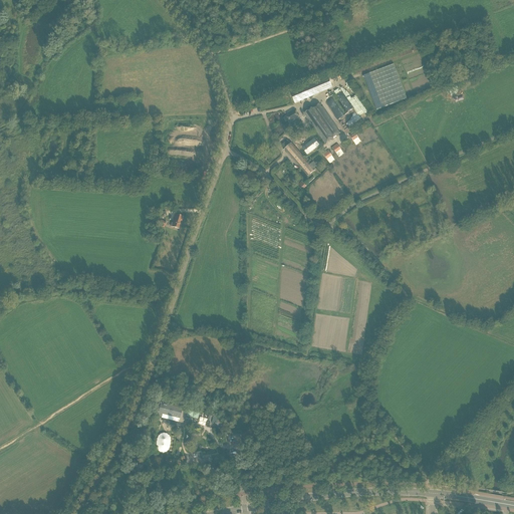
[(369,73),(382,107),(407,98),(394,64),(369,73)]
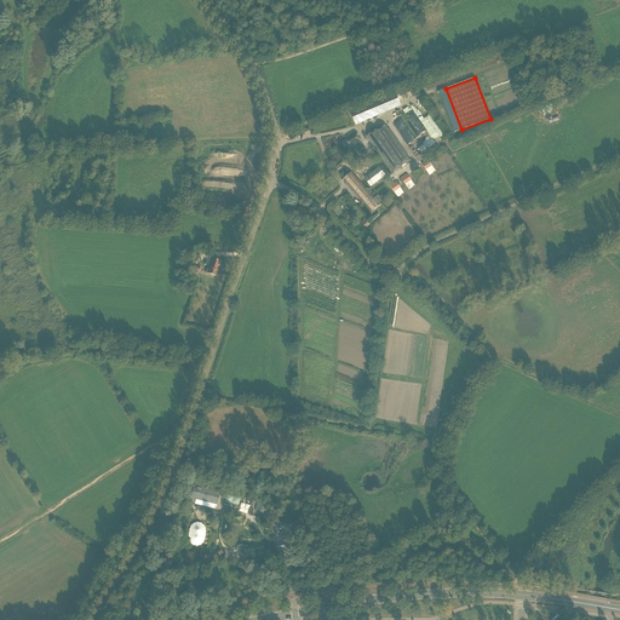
[(405,110),(420,135),(432,127),(429,122),(426,124),(424,121),(428,119),(425,116),(420,119),(417,113),(415,114),(411,107),(405,110)]
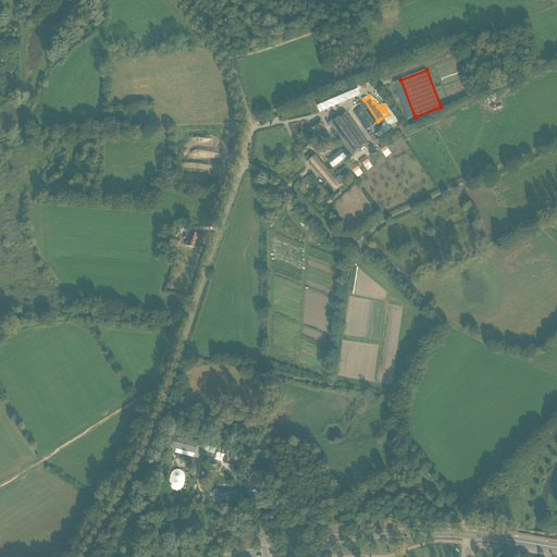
[(330,123),(338,135),(353,156),(361,150),(361,149),(368,145),(346,112),(338,118),(338,116),(330,123)]
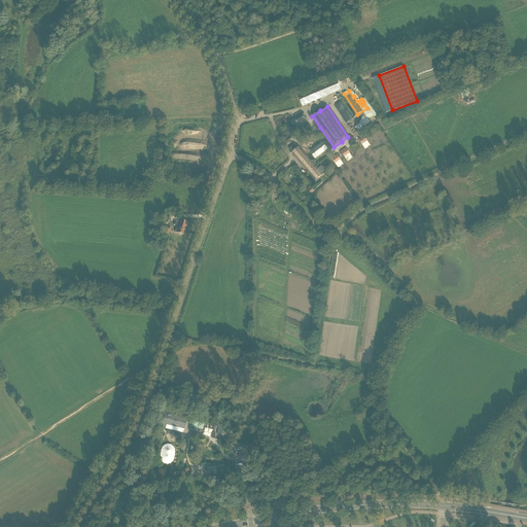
[(291,119),(296,127),(307,119),(303,112),(291,119)]
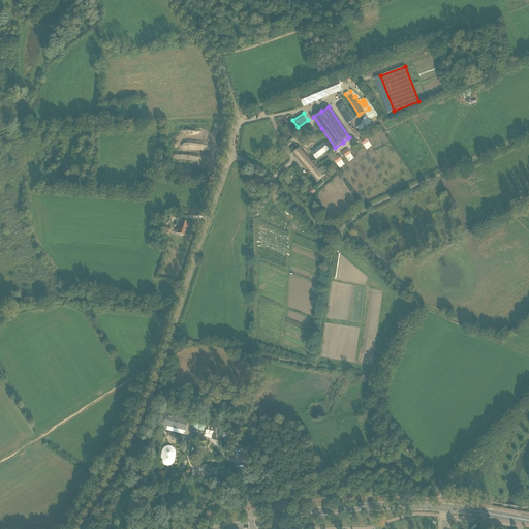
[(363,145),(368,141),(365,135),(360,139),(363,145)]
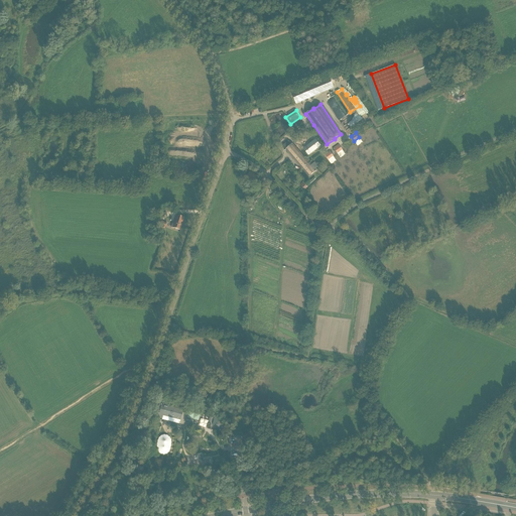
[(288,140),(282,145),(286,149),(285,149),(294,159),(309,177),(316,170),(314,168),(315,168),(317,166),(314,162),(312,164),(311,164),(309,162),(309,163),(306,159),(292,144),(291,144),(288,140)]
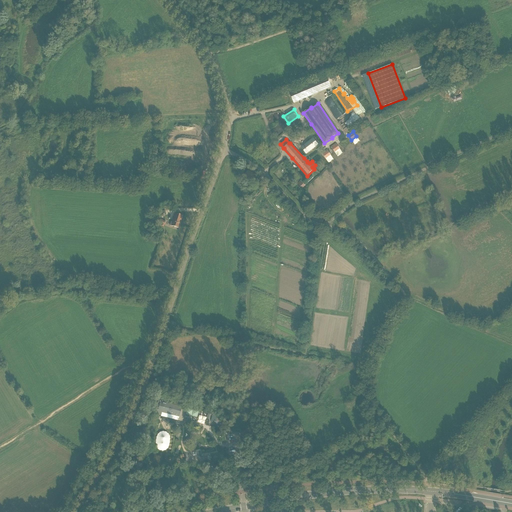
[(311,139),(302,146),(307,152),(316,145),(311,139)]
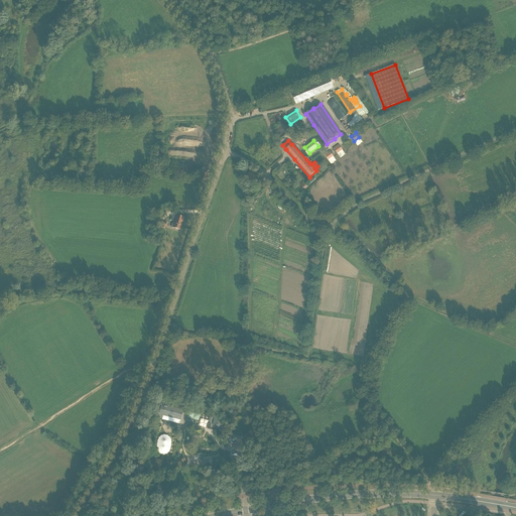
[(334,148),(337,153),(342,149),(339,144),(334,148)]
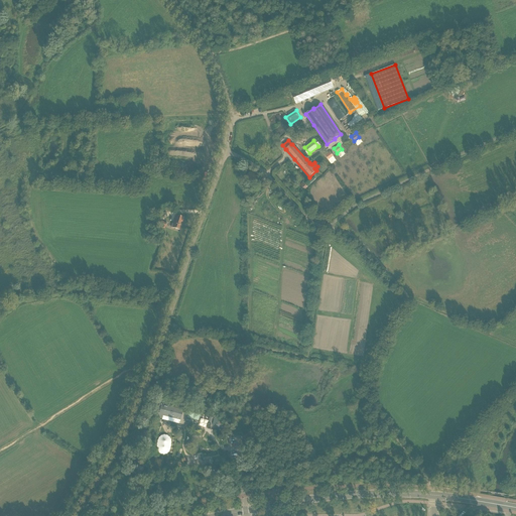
[(325,154),(328,159),(333,156),(330,150),(325,154)]
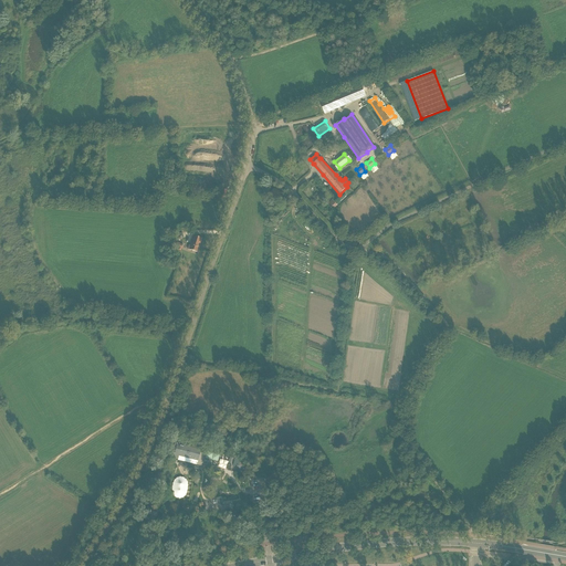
[(274,188),(271,194),(270,195),(271,195),(269,198),(273,201),(275,198),(278,199),(282,201),(285,196),(282,192),(282,194),(274,188)]
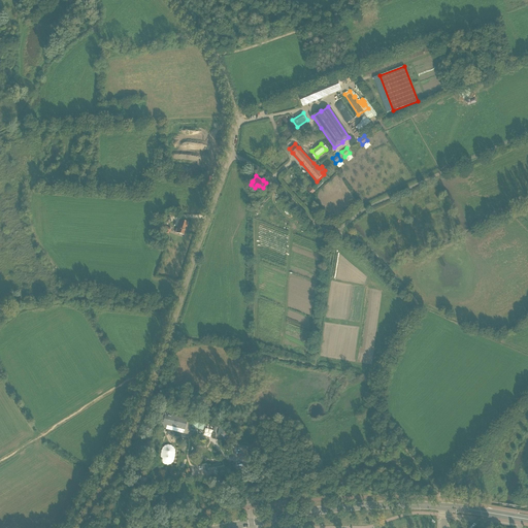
[(305,191),(309,195),(315,191),(310,187),(305,191)]
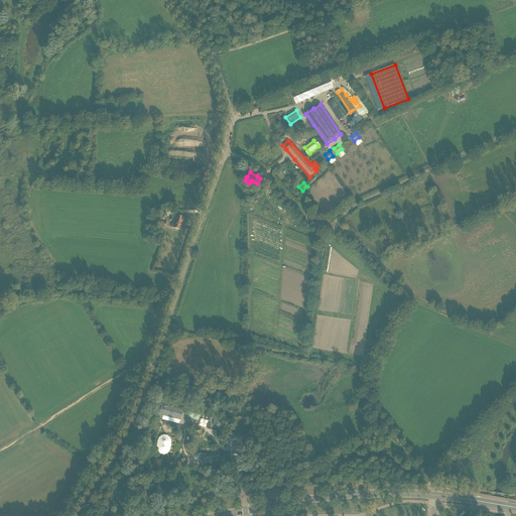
[(171,223),(171,224),(172,225),(171,227),(171,228),(173,228),(179,230),(181,224),(183,218),(178,216),(176,215),(174,222),(173,224),(171,223)]
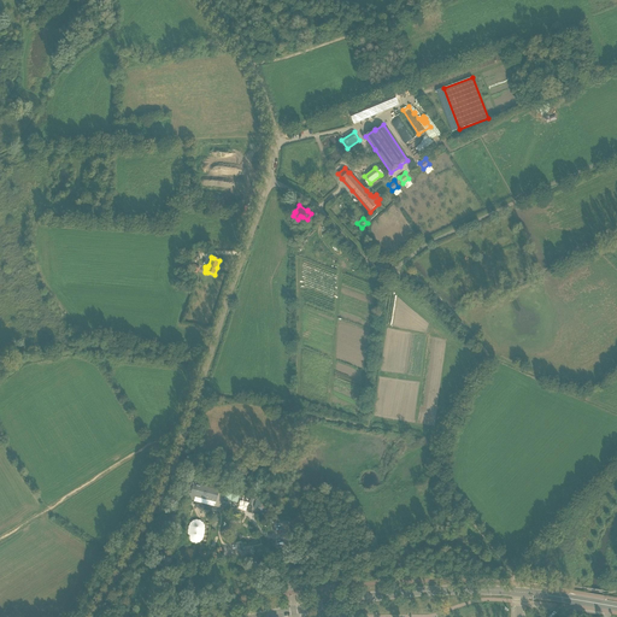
[(187,270),(197,274),(199,268),(195,266),(197,265),(193,264),(192,265),(184,263),(183,268),(187,269),(187,270)]
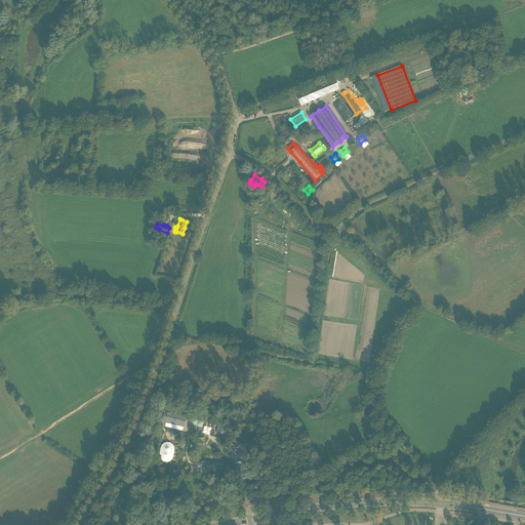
[(162,409),(157,423),(158,423),(159,423),(159,425),(165,426),(164,428),(186,433),(190,418),(186,417),(187,416),(162,409)]
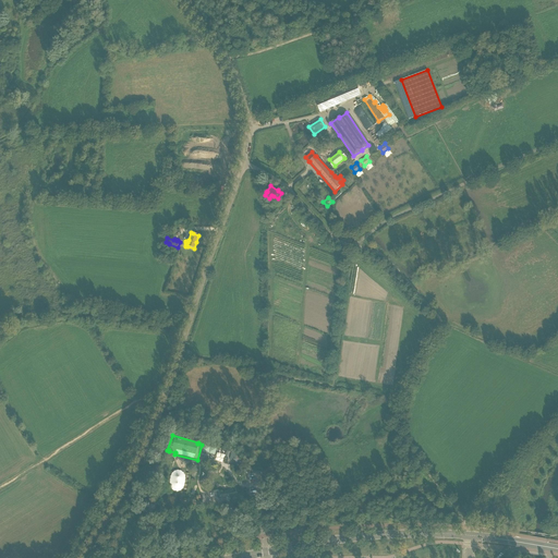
[(170,489),(182,492),(185,473),(174,471),(170,489)]
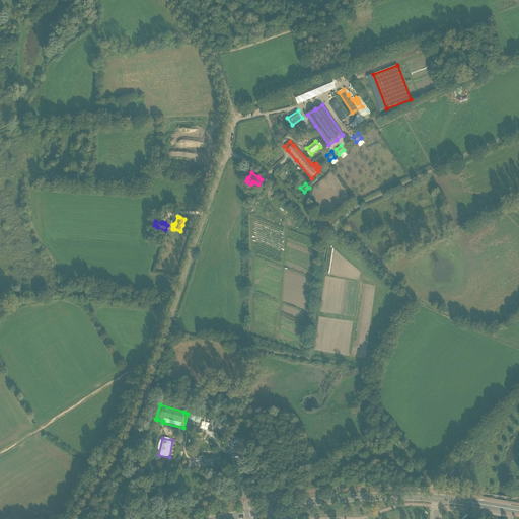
[(204,468),(204,456),(195,457),(195,461),(196,461),(196,468),(204,468)]
